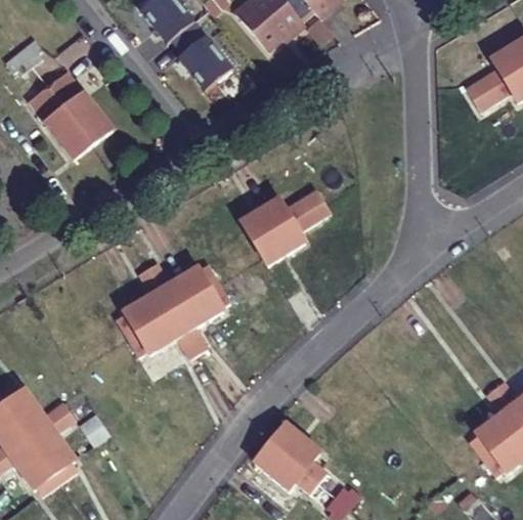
[(245,0),(230,11),(264,51),(285,34),(288,36),(301,25),(299,22),(310,11),(316,18),(333,5),(329,0),(245,0)]
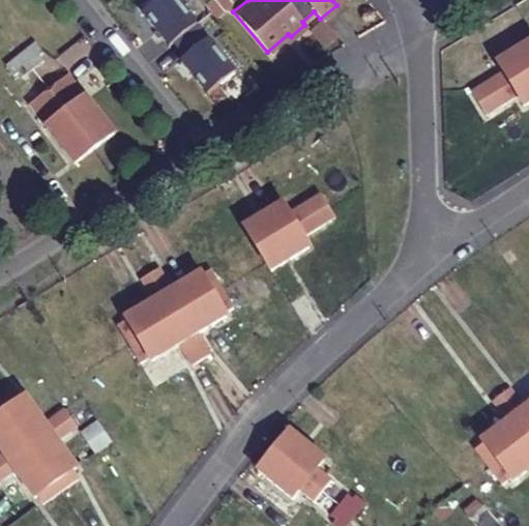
[(528,70),(528,38),(495,60),(501,70),(470,89),(477,101),(528,70)]
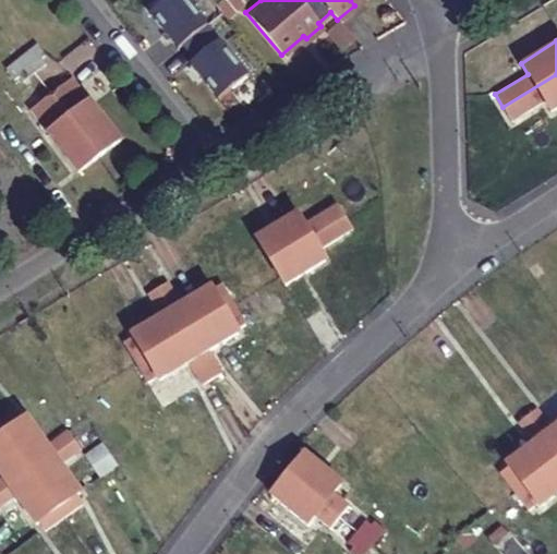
[(23,58),(36,74),(47,65),(41,60),(46,57),(37,46),(23,58)]
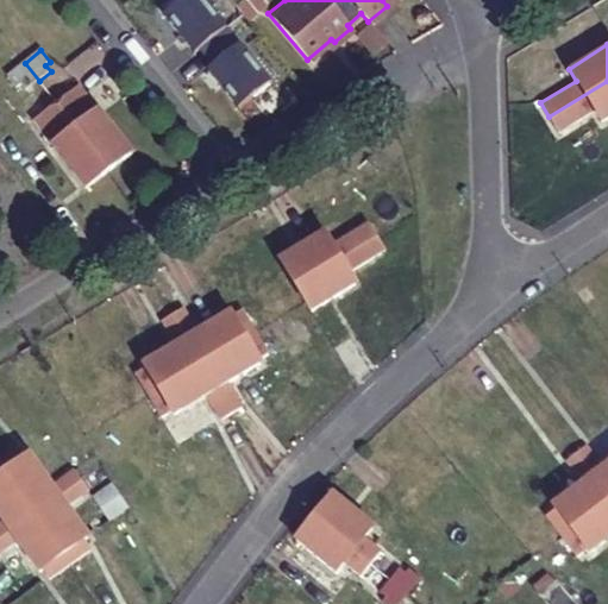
[(39,81),(25,63),(7,76),(17,88),(23,83),(27,90),(39,81)]
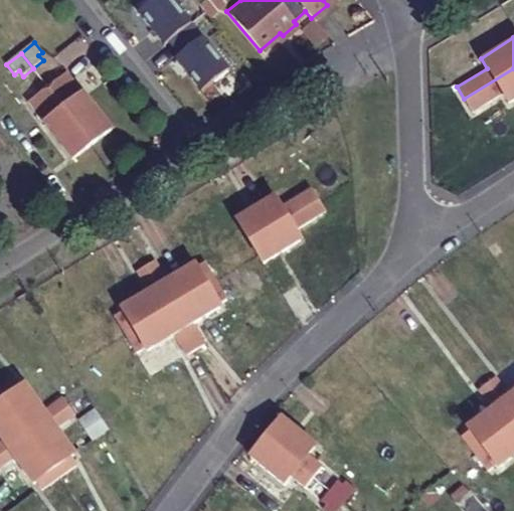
[(513,68),(464,99),(470,109),(500,91),(507,103),(513,98),(513,68)]
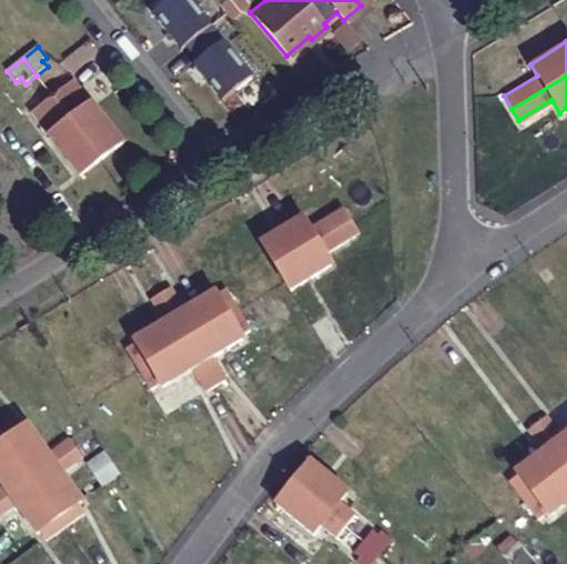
[(73,78),(52,96),(101,157),(121,140),(73,78)]
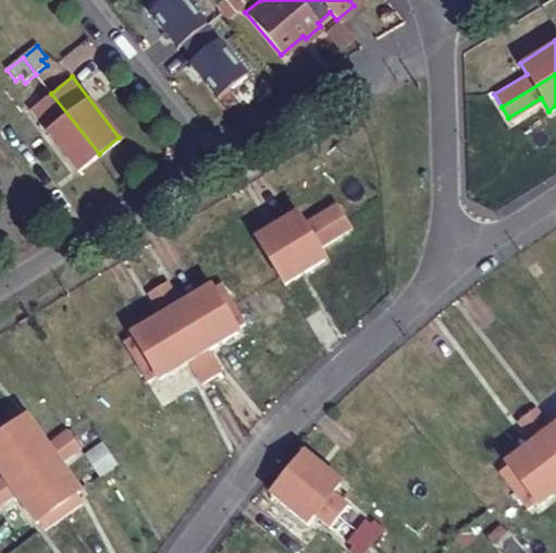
[(99,154),(51,94),(31,109),(77,170),(99,154)]
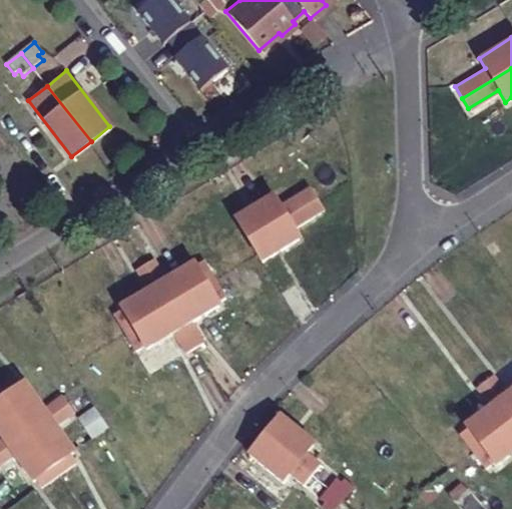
[(247,238),(316,196),(310,186),(279,204),(273,194),(234,216),(247,238)]
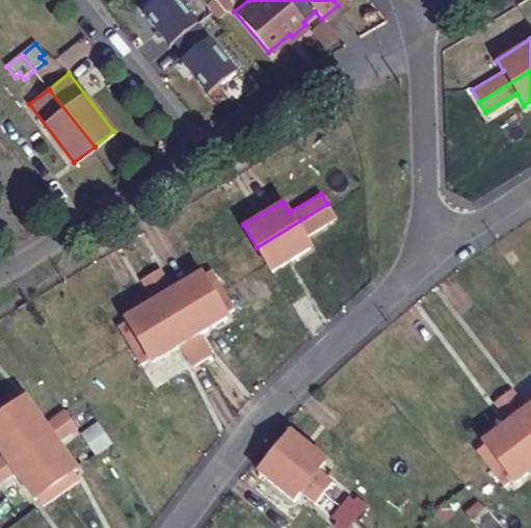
[(333,213),(327,204),(257,247),(265,259),(270,268),(309,245),(301,234),(333,213)]
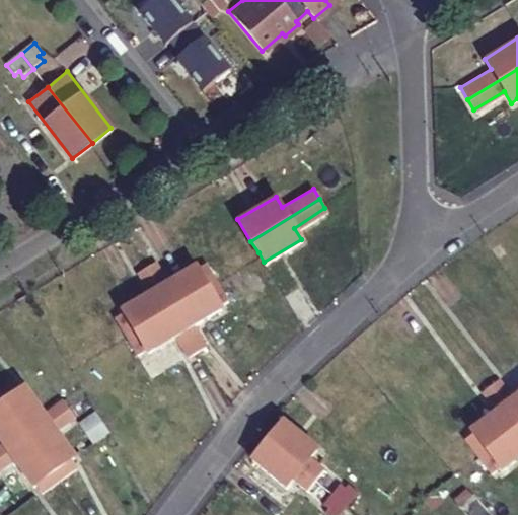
[(141,261),(168,306),(213,280),(202,261),(194,266),(193,264),(167,278),(153,253),(141,261)]
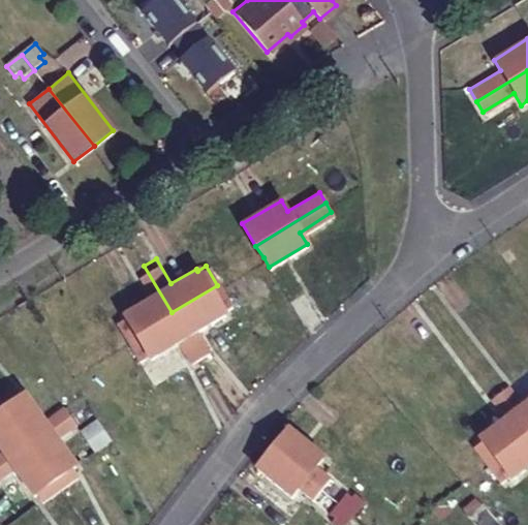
[(172,312),(144,266),(135,271),(150,297),(122,312),(124,315),(116,319),(127,338),(172,312)]
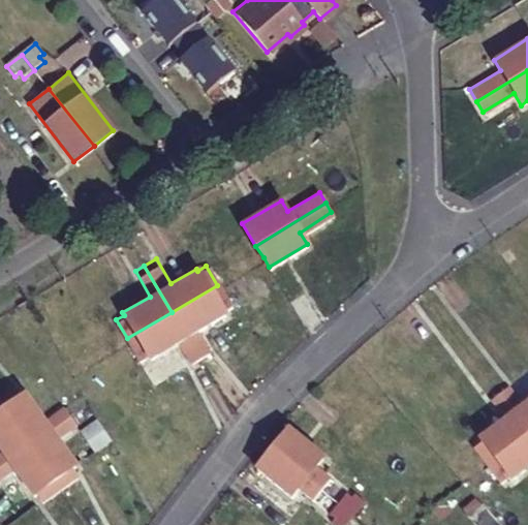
[(172,312),(200,360),(211,353),(196,329),(223,313),(221,309),(229,305),(217,285),(172,312)]
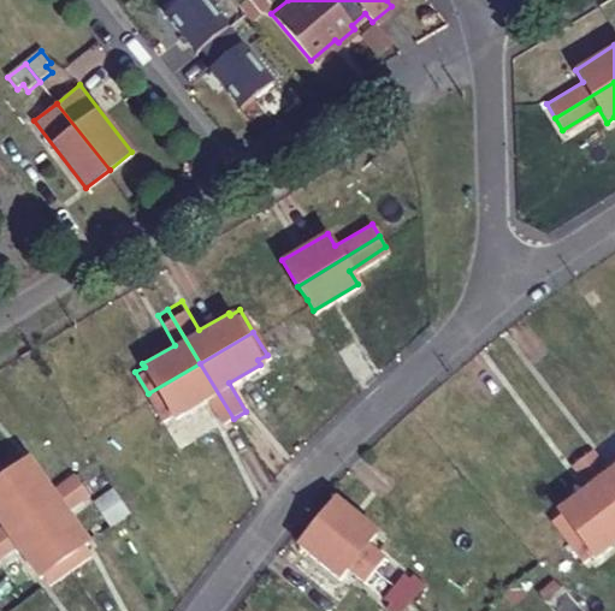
[(200,363),(148,393),(161,417),(172,413),(173,416),(205,398),(222,426),(234,419),(200,363)]
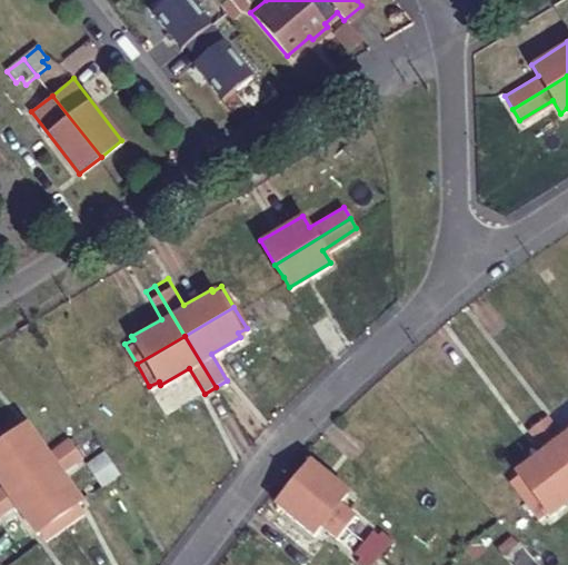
[(567,459),(567,426),(561,432),(541,406),(532,414),(567,459)]
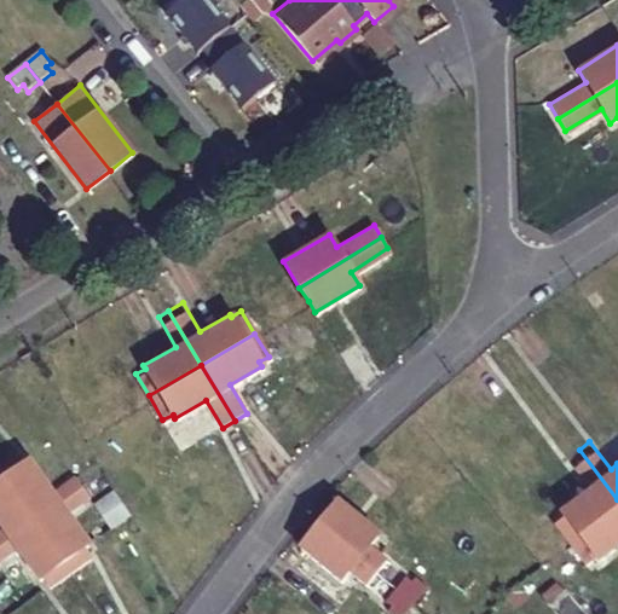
[(617,500),(617,499),(579,450),(566,459),(587,487),(558,509),(560,513),(552,520),(567,540),(617,500)]
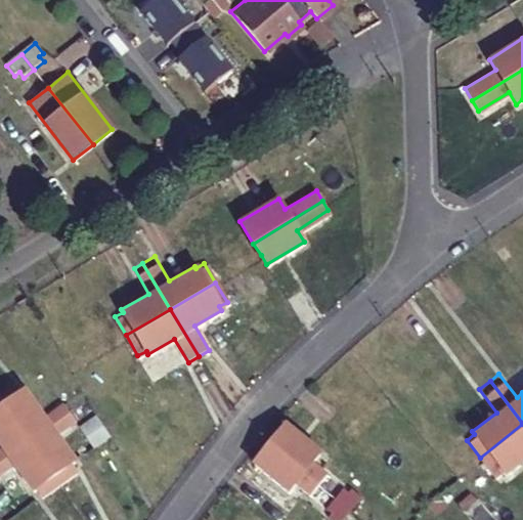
[(0,400),(27,439),(70,408),(61,396),(37,414),(19,389),(16,391),(12,385),(0,393),(0,400)]
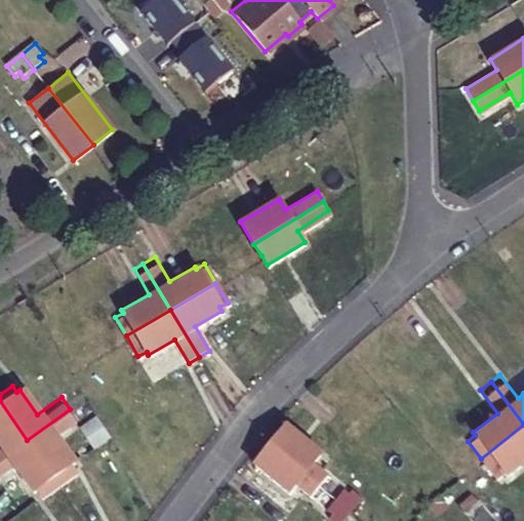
[(0,457),(27,440),(0,401),(0,457)]
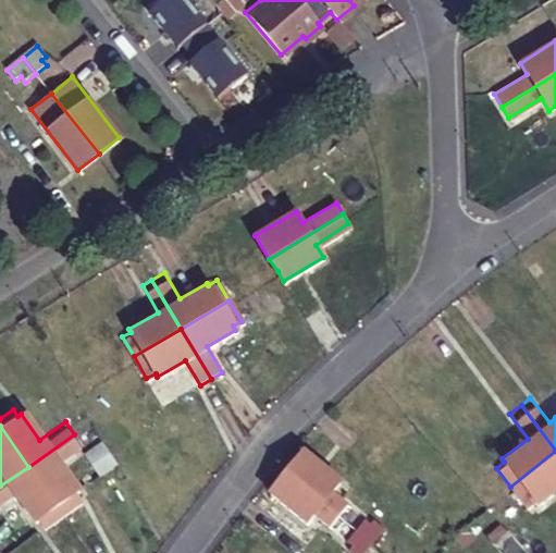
[(28,467),(60,511),(78,498),(73,490),(74,489),(57,462),(82,445),(74,434),(28,467)]
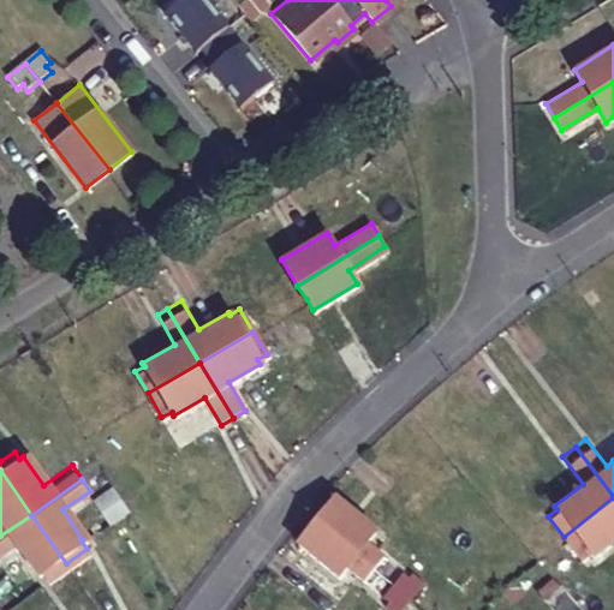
[(314,519),(370,564),(380,552),(364,540),(373,530),(332,497),(314,519)]
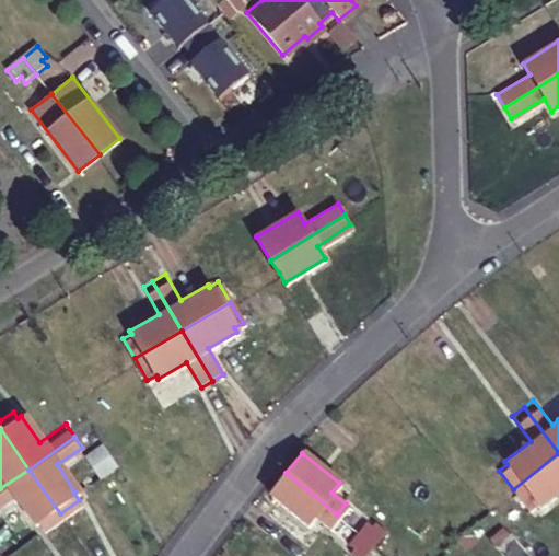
[(558,453),(513,489),(527,508),(536,501),(539,504),(558,488),(558,453)]
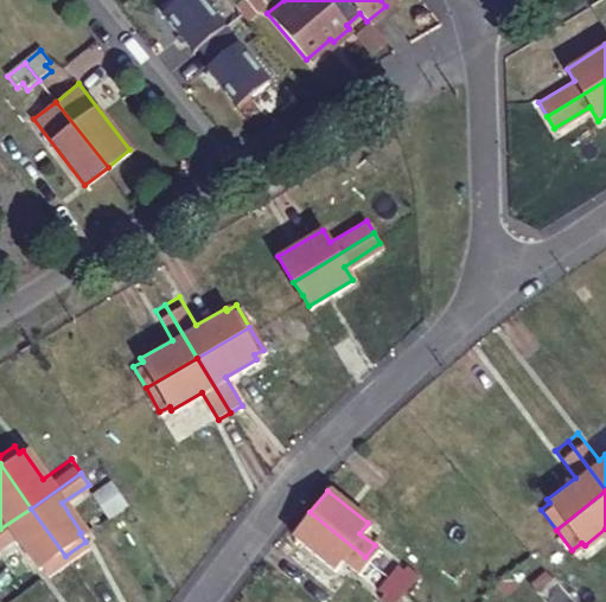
[(31,508),(0,529),(0,546),(12,539),(31,568),(37,564),(42,571),(65,556),(31,508)]
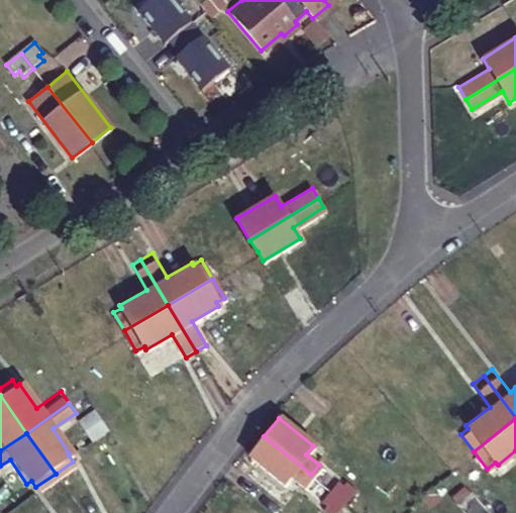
[(311,475),(264,436),(247,455),(282,484),(290,474),(303,485),(311,475)]
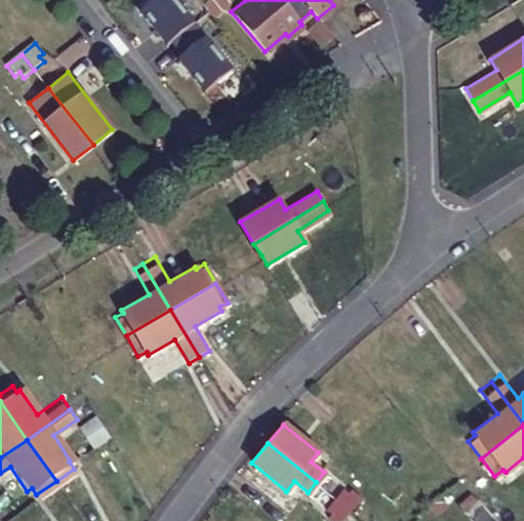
[(332,495),(346,507),(357,492),(349,486),(347,489),(340,485),(332,495)]
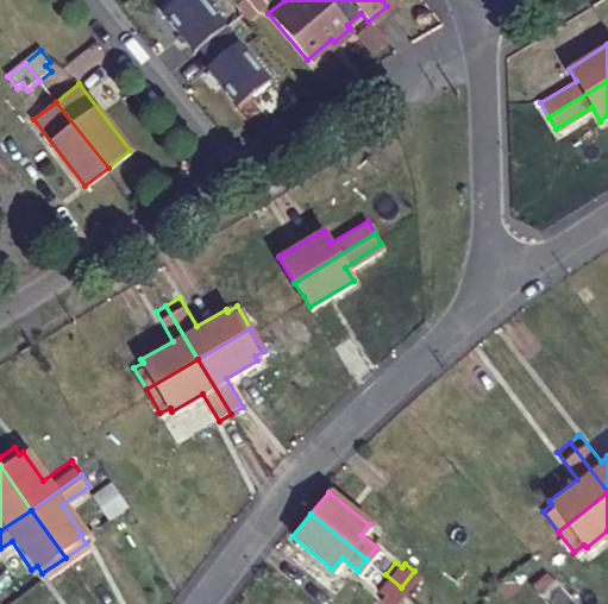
[(386,574),(383,577),(396,595),(401,587),(386,574)]
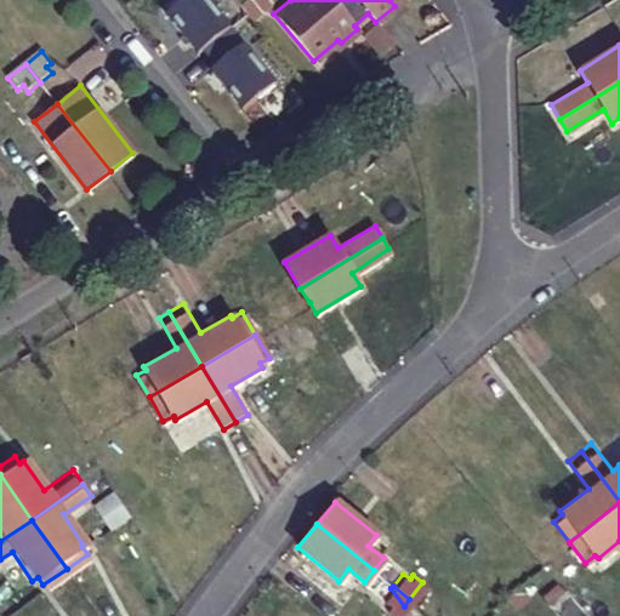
[(396,615),(404,606),(391,588),(385,597),(390,600),(385,608),(396,615)]
